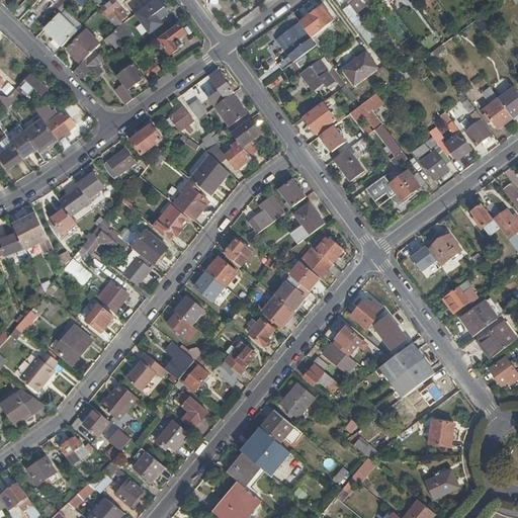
[(118,26),(123,23),(122,21),(128,16),(124,10),(121,6),(125,2),(123,0),(113,0),(104,7),(109,14),(108,15),(118,26)]
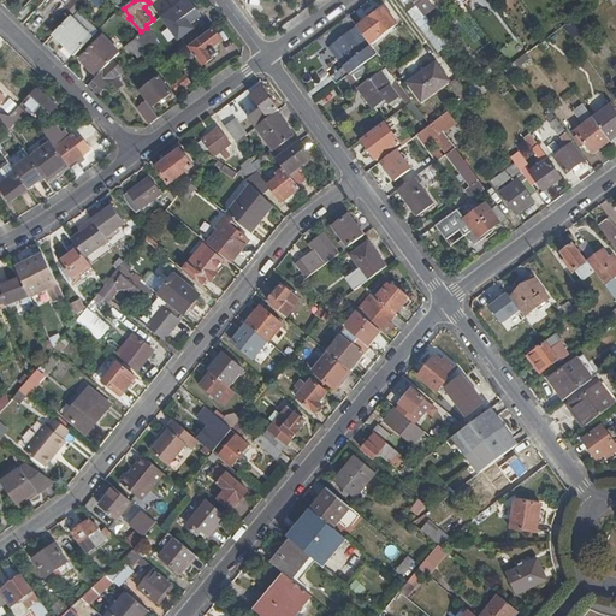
[(202,15),(190,0),(183,0),(161,16),(179,40),(189,33),(185,27),(202,15)]
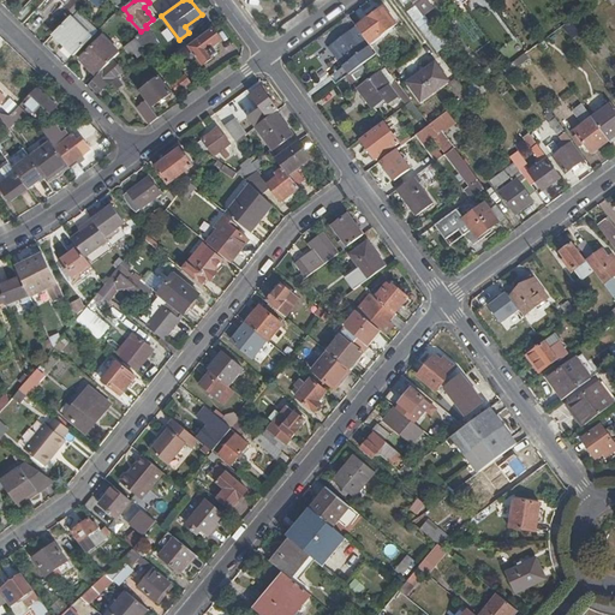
[(412,0),(417,5),(407,12),(431,43),(437,52),(447,45),(425,16),(434,9),(429,3),(431,0),(412,0)]
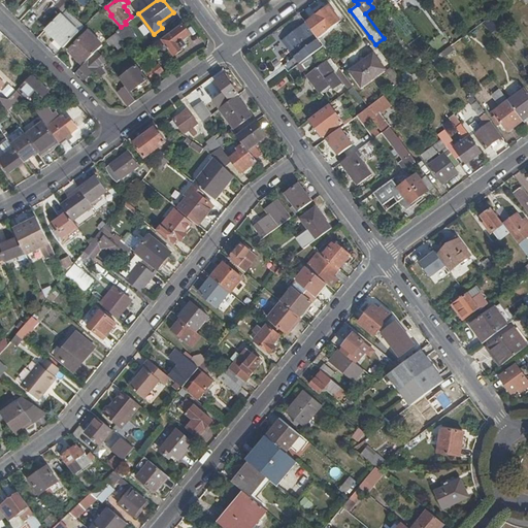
[(124,6),(127,10),(132,6),(128,2),(124,6)]
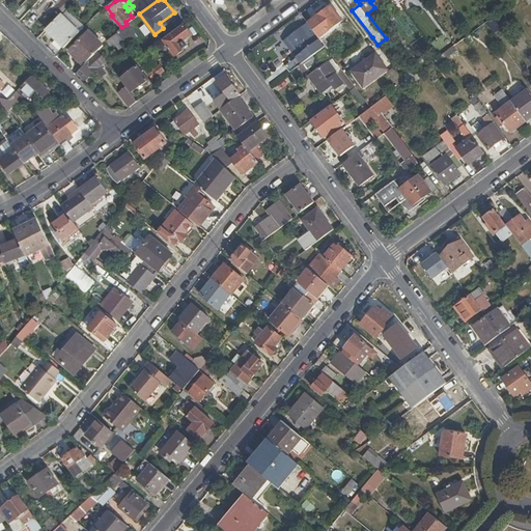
[(328,8),(308,23),(319,37),(342,21),(335,10),(331,12),(328,8)]
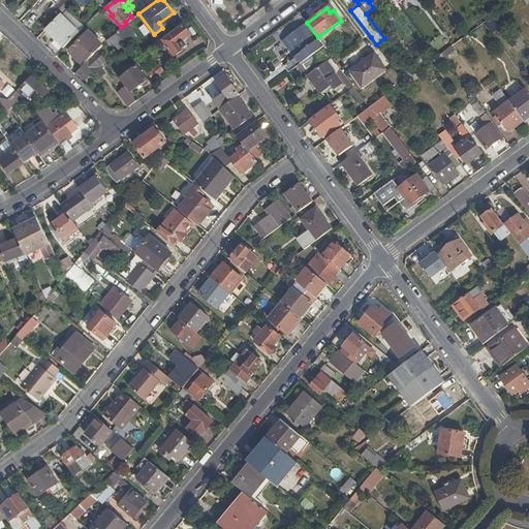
[(69,24),(61,14),(48,29),(55,37),(65,47),(79,32),(69,24)]
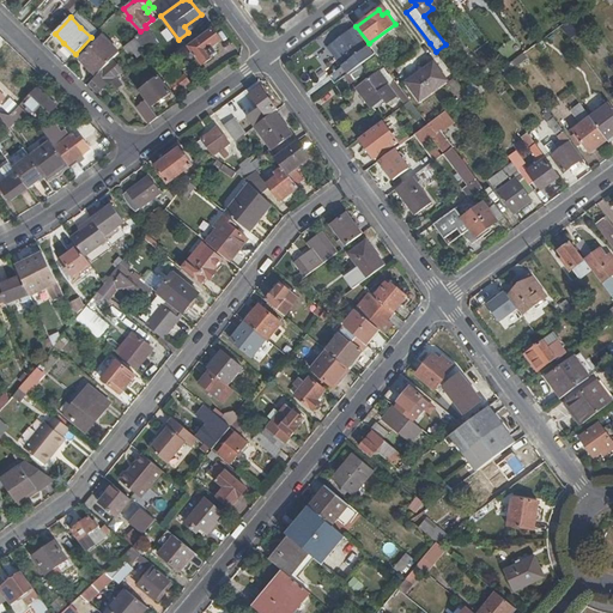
[(572,25),(565,28),(569,40),(577,36),(572,25)]
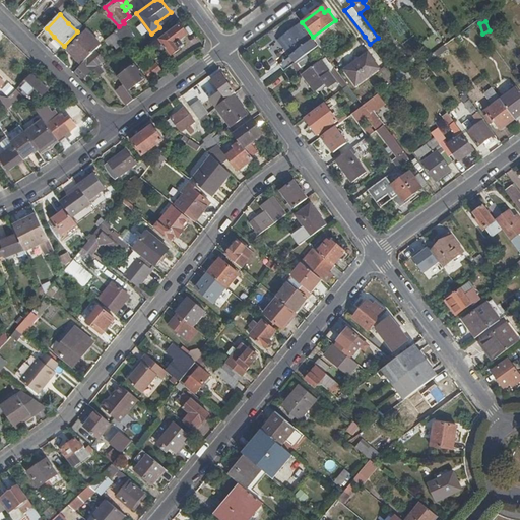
[(133,36),(124,23),(119,26),(118,27),(116,30),(124,43),(133,36)]
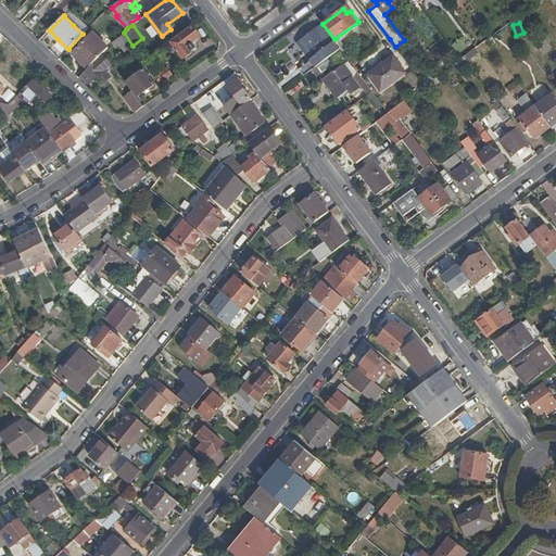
[(201,36),(193,26),(172,41),(184,59),(193,51),(193,50),(197,48),(193,42),(201,36)]
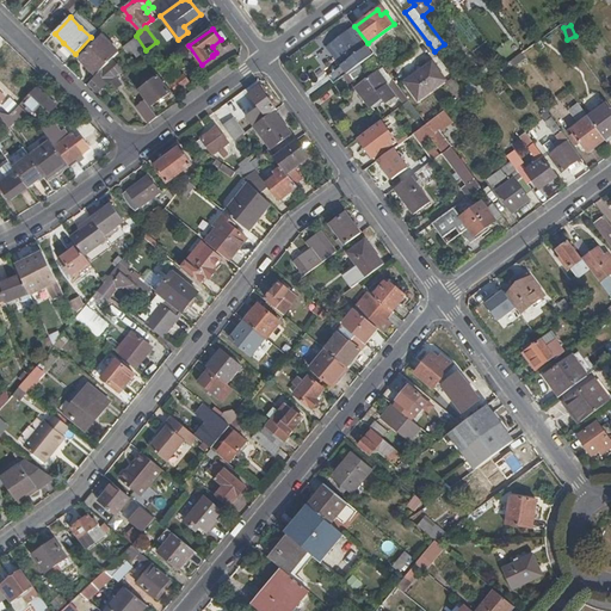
[(343,57),(352,69),(364,61),(365,60),(372,55),(366,48),(363,50),(349,31),(333,44),(343,57)]
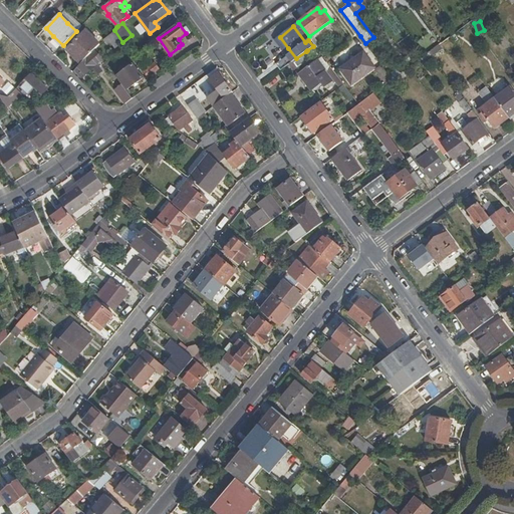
[(112,49),(122,42),(114,30),(105,39),(112,49)]
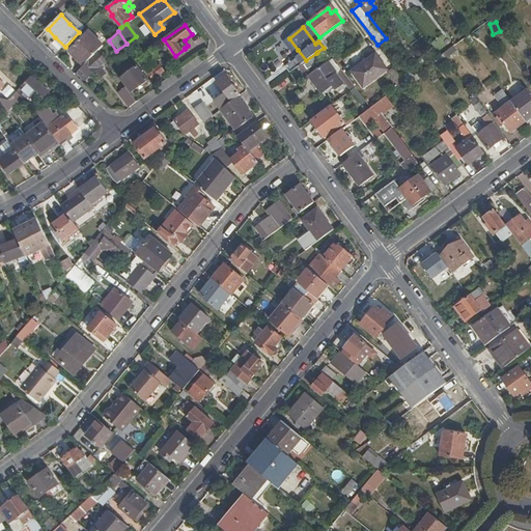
[(100,50),(104,46),(88,32),(70,52),(84,65),(100,50)]
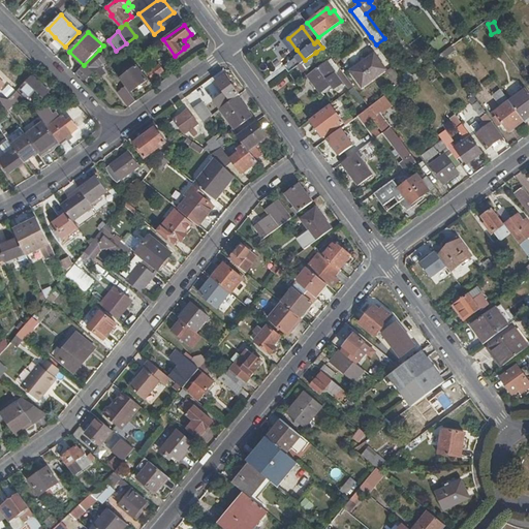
[(463,38),(455,44),(445,52),(443,53),(446,58),(466,42),(463,38)]
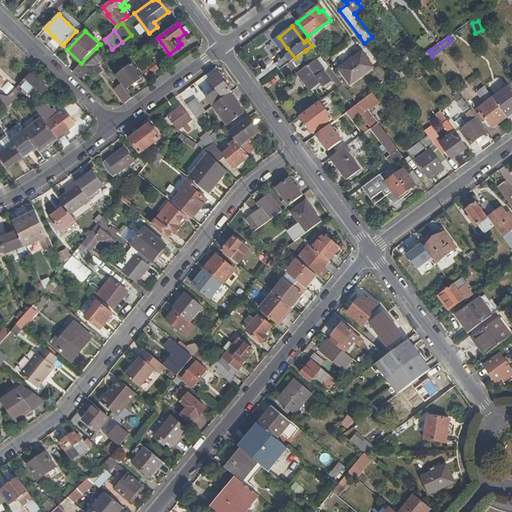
[(95,50),(81,63),(72,72),(75,75),(77,73),(81,78),(90,70),(95,77),(102,71),(97,64),(102,59),(95,50)]
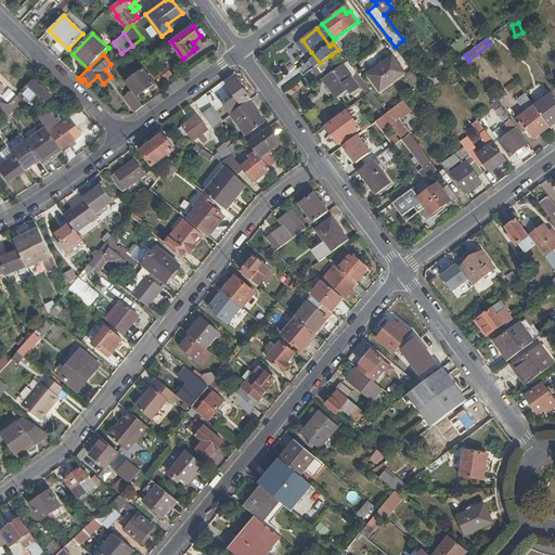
[(331,55),(320,63),(325,71),(336,63),(331,55)]
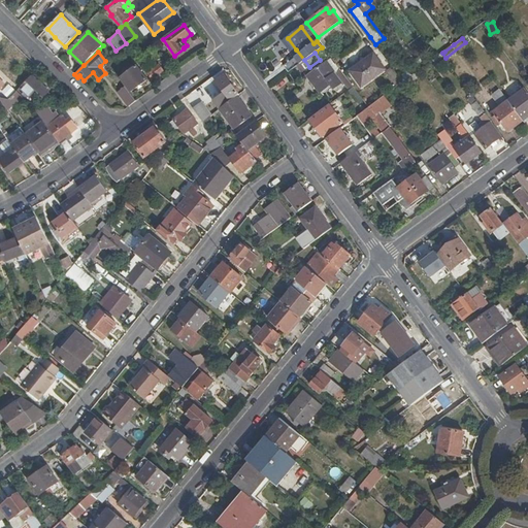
[(303,61),(298,55),(288,63),(292,69),(303,61)]
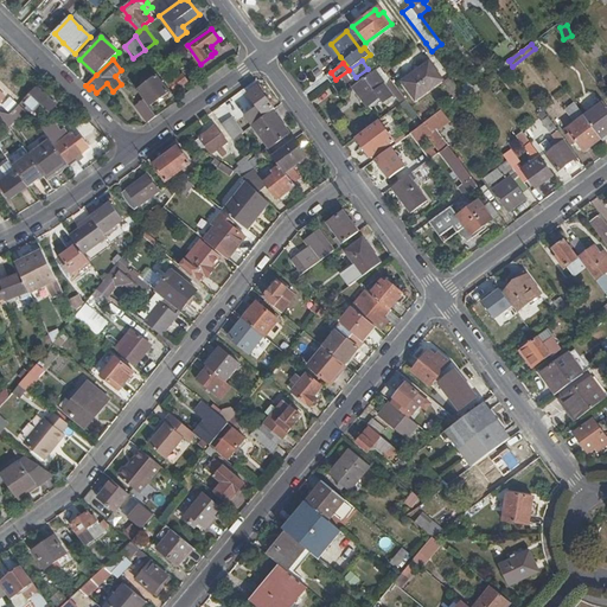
[(432,64),(404,84),(417,102),(445,82),(432,64)]
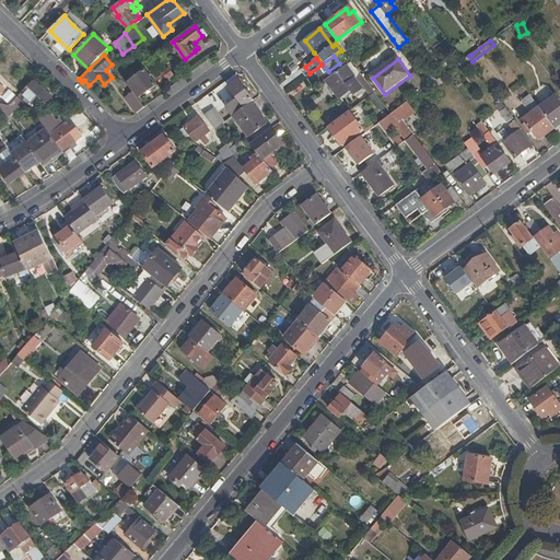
[(342,79),(346,83),(354,78),(347,66),(338,72),(342,79)]
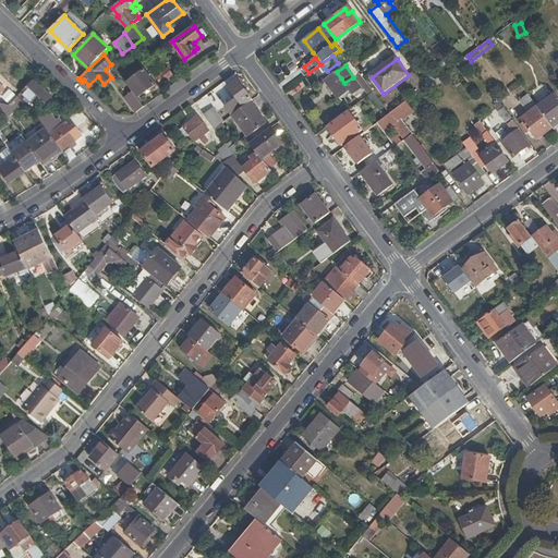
[(168,69),(156,77),(160,84),(172,74),(168,69)]
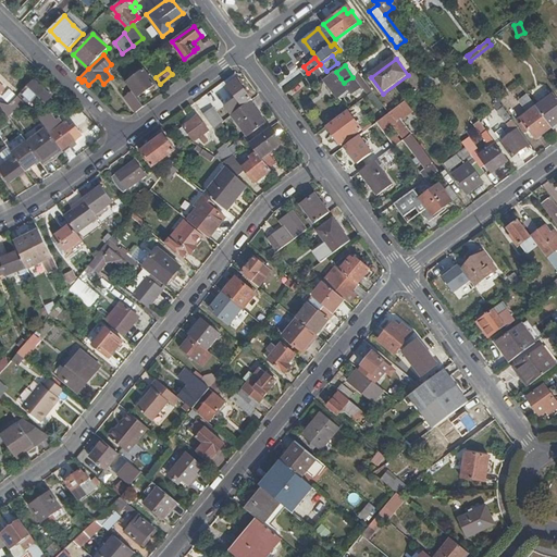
[(156,84),(146,70),(127,83),(138,97),(156,84)]
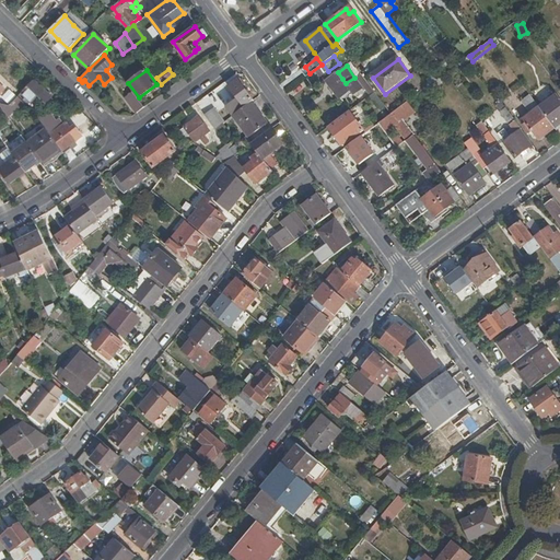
[(346,83),(342,79),(338,72),(328,80),(340,97),(350,91),(353,94),(362,89),(354,78),(346,83)]
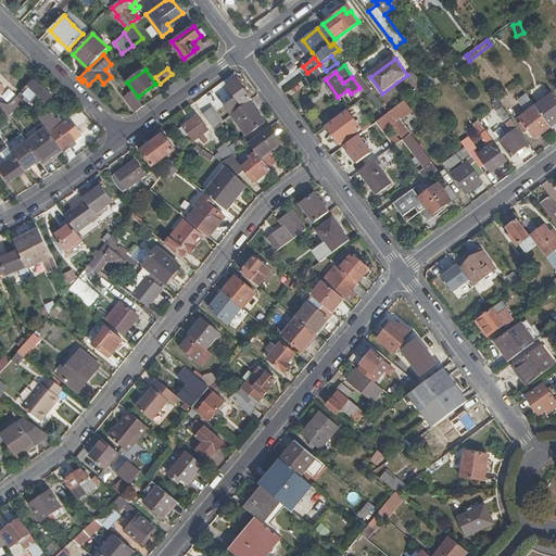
[(413,72),(407,75),(418,90),(424,86),(420,81),(413,72)]
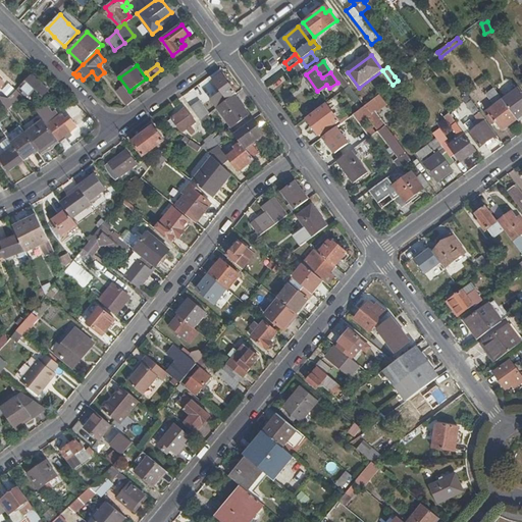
[(341,73),(336,68),(332,70),(345,88),(348,86),(346,84),(348,83),(341,73)]
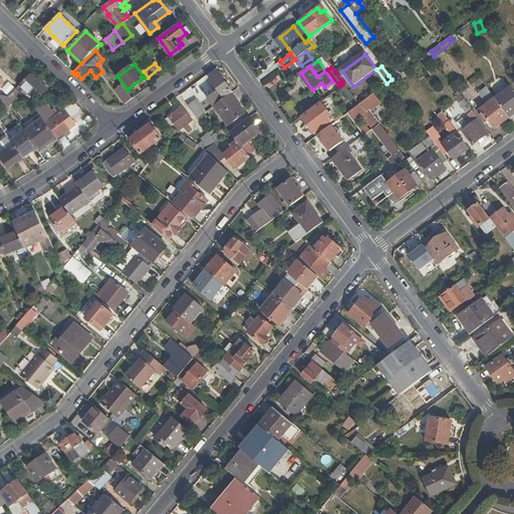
[(398,68),(389,75),(392,79),(393,80),(402,73),(398,68)]
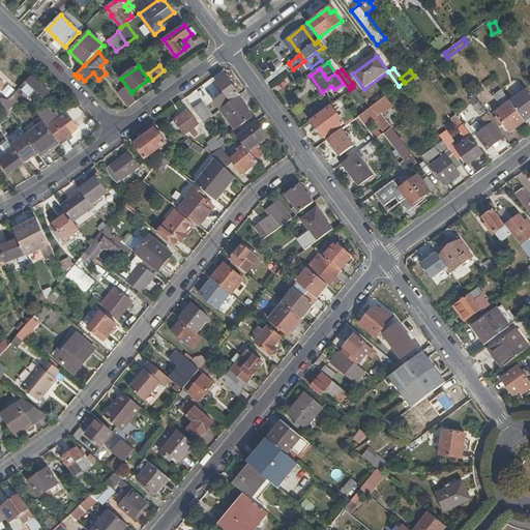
[(51,93),(31,76),(20,88),(24,92),(21,95),(26,99),(29,96),(33,100),(39,95),(45,99),(51,93)]
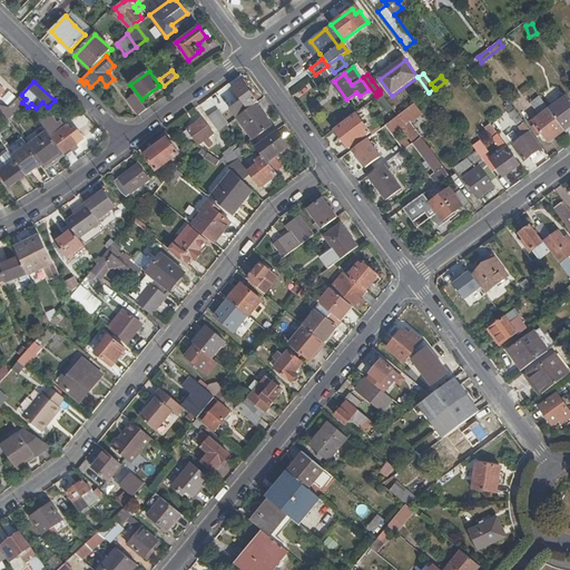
[(258,102),(243,81),(234,88),(243,99),(231,108),(238,117),(249,109),(257,104),(258,102)]
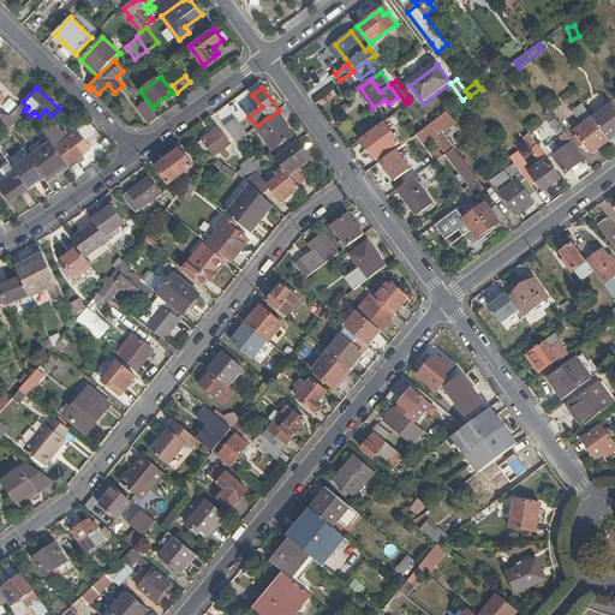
[(481,88),(470,96),(466,97),(471,103),(484,94),(481,88)]
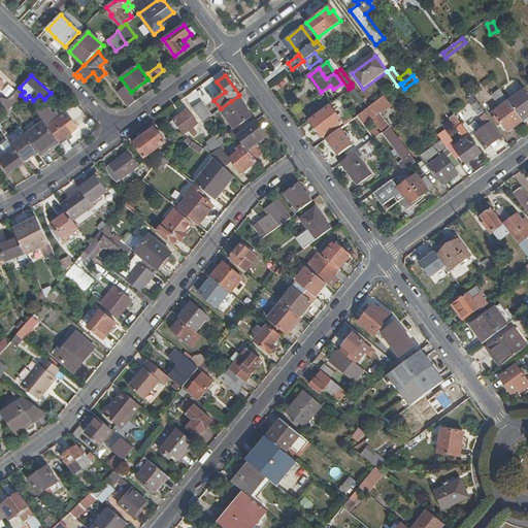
[(404,89),(400,84),(390,92),(383,97),(387,102),(399,94),(404,90),(404,89)]
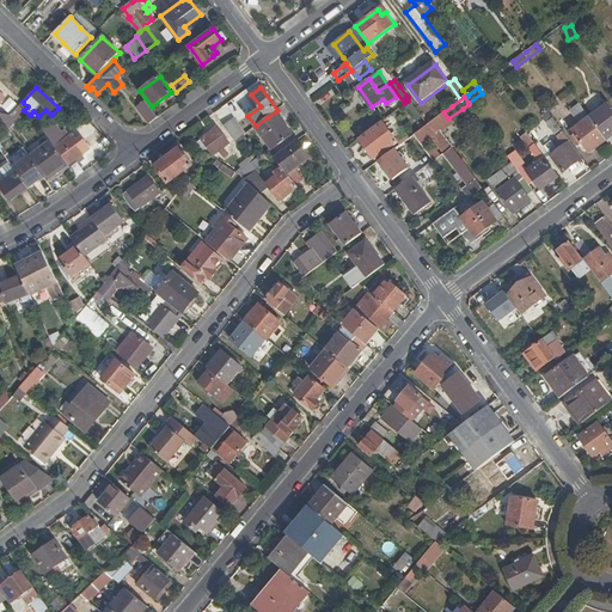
[(150,123),(158,117),(146,101),(138,106),(150,123)]
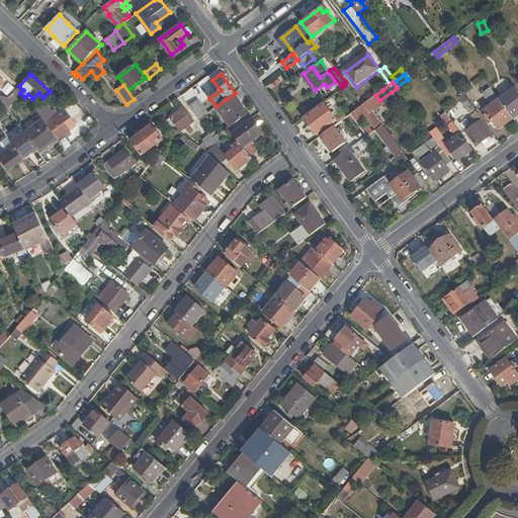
[(347,85),(343,88),(353,101),(357,98),(347,85)]
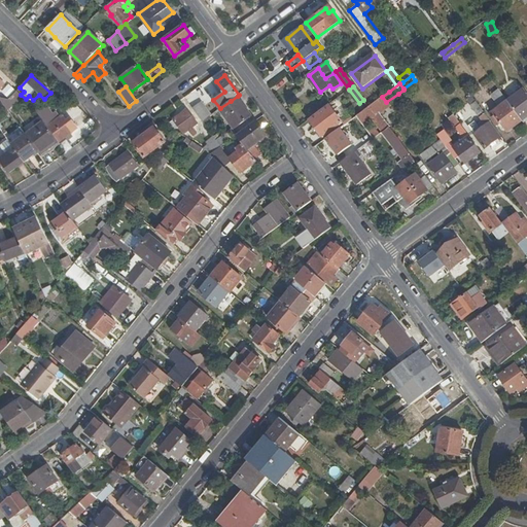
[(514,128),(523,120),(511,105),(507,100),(499,89),(492,95),(500,106),(493,112),(507,132),(514,128)]
